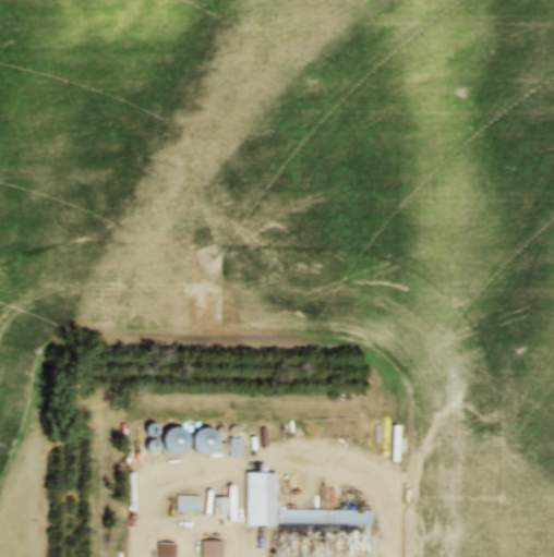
[(184,451),(188,448),(190,444),(190,440),(190,436),(188,432),(183,430),(180,428),(176,427),(171,430),(168,432),(166,435),(165,439),(165,444),(166,447),(169,450),(172,452),(177,453),(181,452),(184,451)]
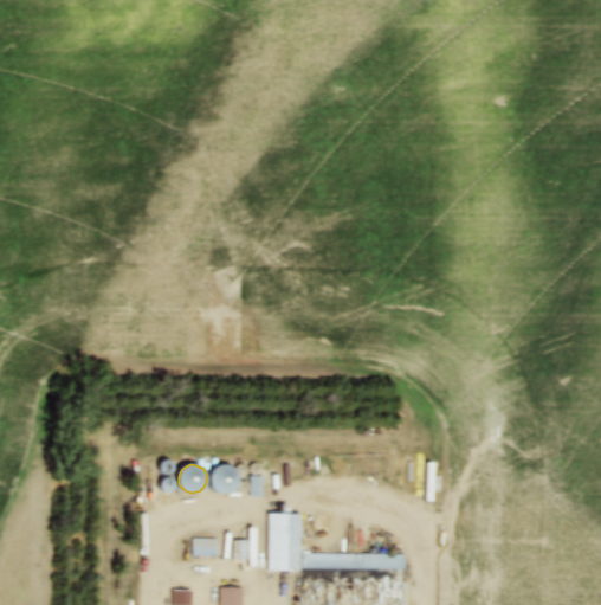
[(232,490),(236,487),(238,483),(238,478),(237,474),(234,470),(231,467),(227,465),(223,465),(218,467),(214,469),(212,472),(211,477),(211,482),(212,486),(215,489),(219,491),(224,493),(228,493),(232,490)]
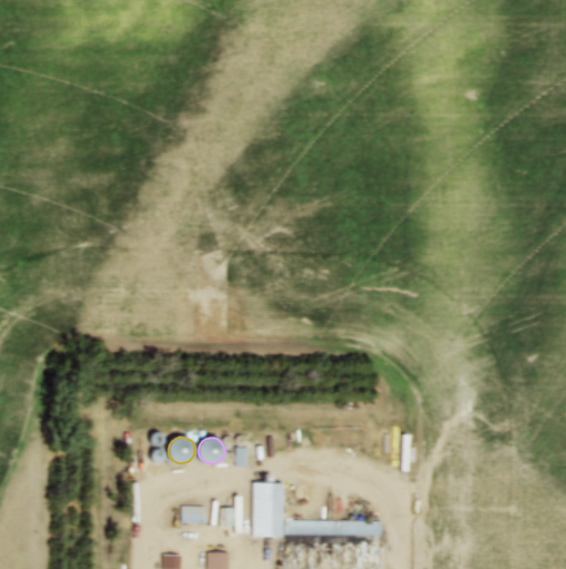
[(254,483),(254,536),(284,536),(284,484),(254,483)]
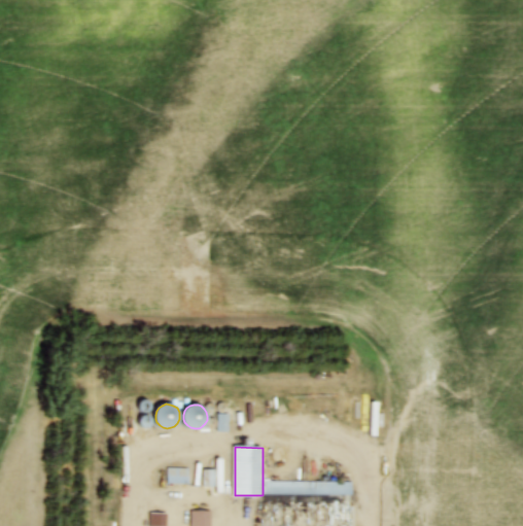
[(168,468),(168,483),(192,483),(192,468),(168,468)]
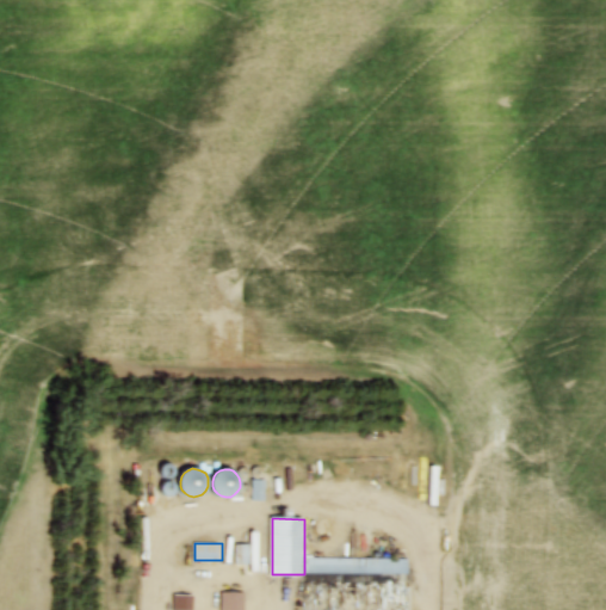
[(309,559),(309,572),(412,571),(410,558),(309,559)]
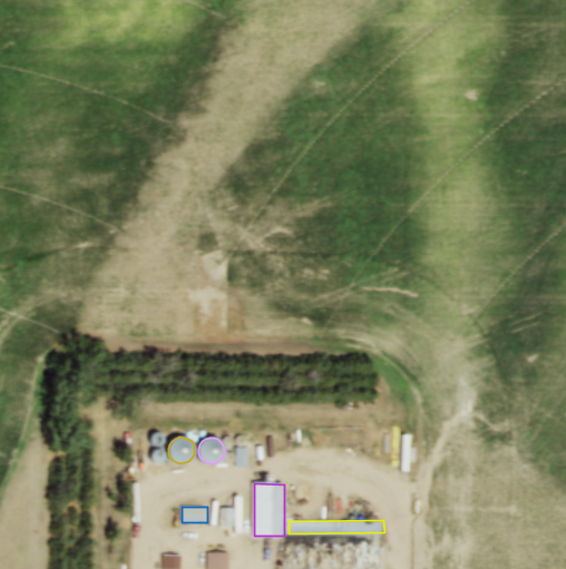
[(208,553),(210,568),(233,567),(232,552),(208,553)]
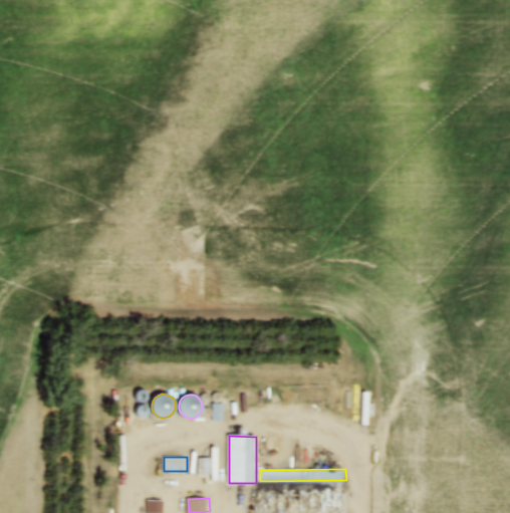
[(148,500),(148,511),(164,511),(164,500),(148,500)]
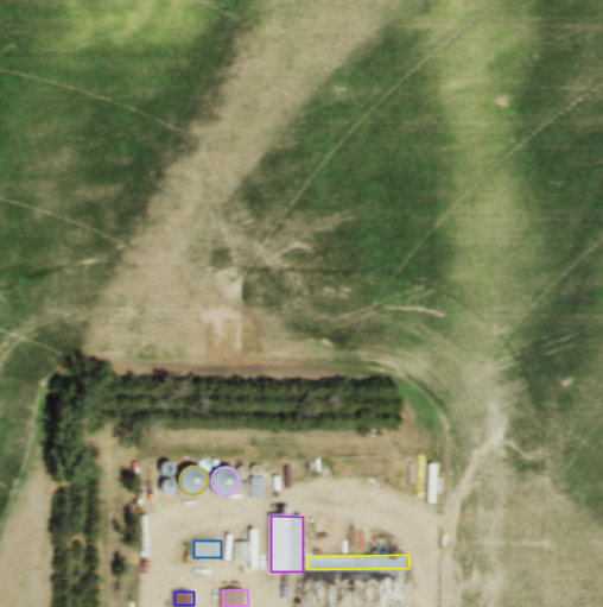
All buildings are outlined.
